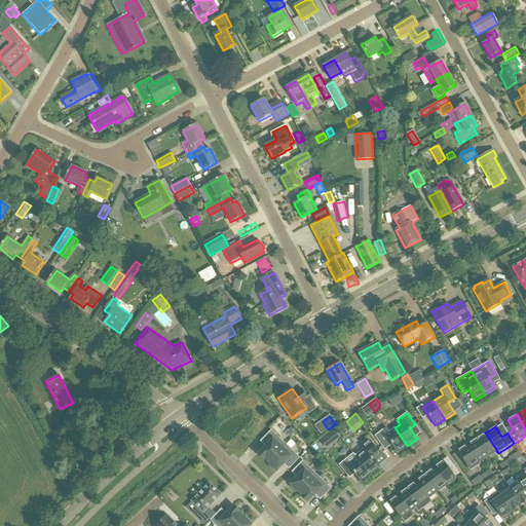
[(381,430),(375,436),(381,445),(388,440),(391,444),(398,452),(407,446),(395,427),(389,431),(386,427),(381,430)]
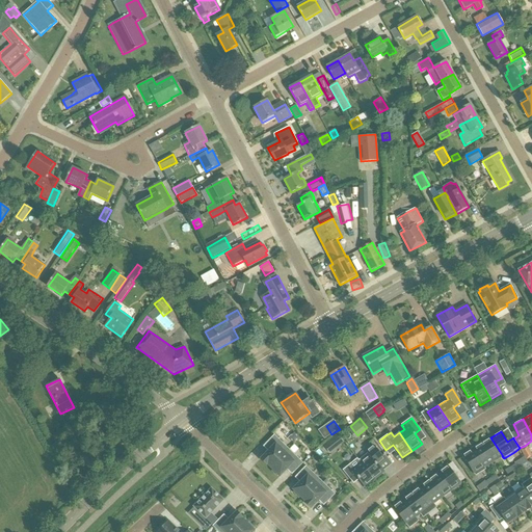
[(337,434),(330,440),(337,448),(343,443),(337,434)]
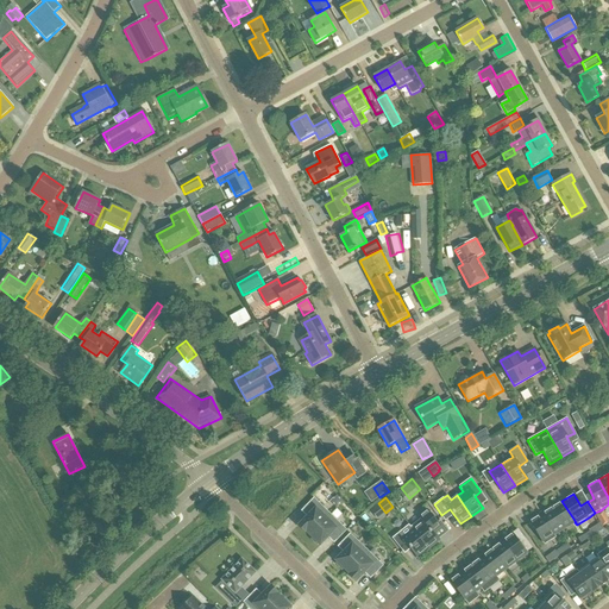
[(309,535),(331,514),(314,498),(303,509),(309,515),(299,526),(306,533),(306,532),(309,535)]
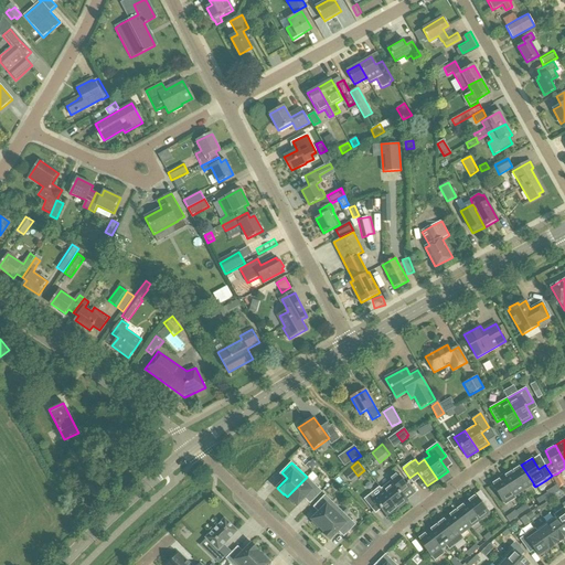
[(521,465),(511,470),(524,490),(533,484),(534,484),(521,465)]
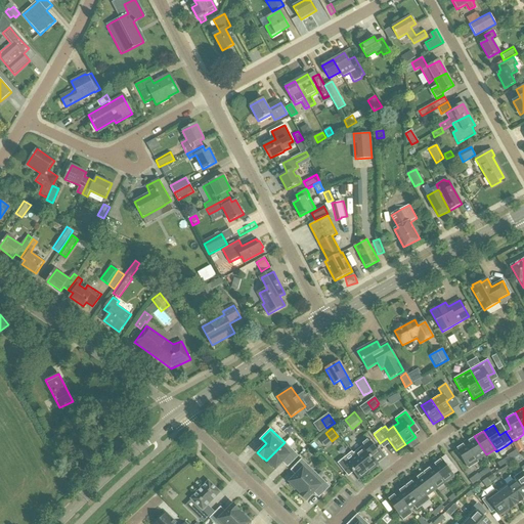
[(474,436),(465,442),(476,461),(477,461),(486,454),(474,436)]
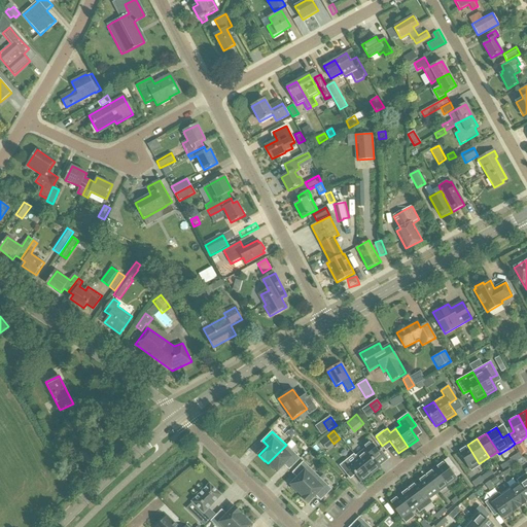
[(364,449),(355,456),(356,458),(357,458),(371,476),(380,467),(373,458),(379,453),(370,442),(363,447),(364,449)]
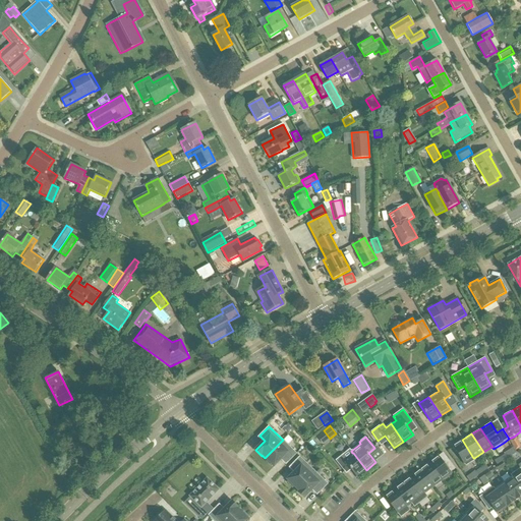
[(514,448),(515,451),(520,447),(520,446),(516,438),(510,441),(514,448)]
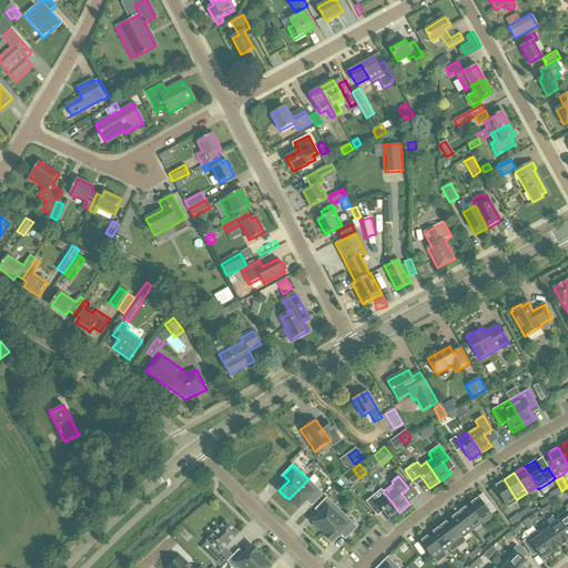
[(308,479),(288,499),(292,503),(291,504),(296,509),(297,508),(298,509),(310,499),(314,504),(324,494),(308,479)]
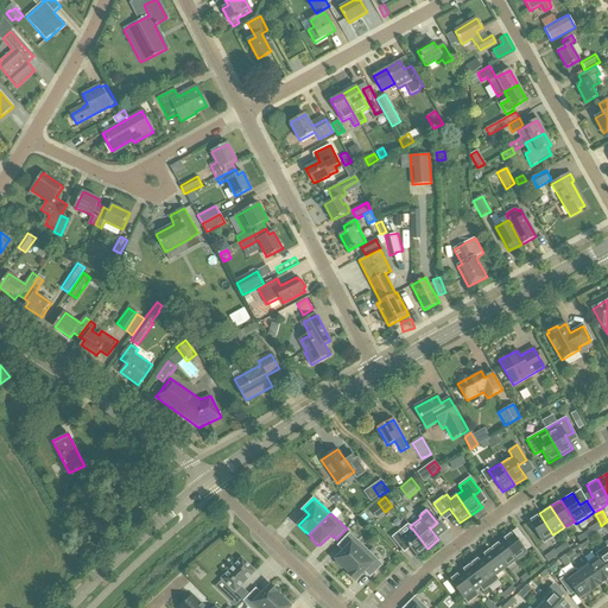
[(539,513),(529,520),(543,544),(555,537),(553,534),(552,534),(539,513)]
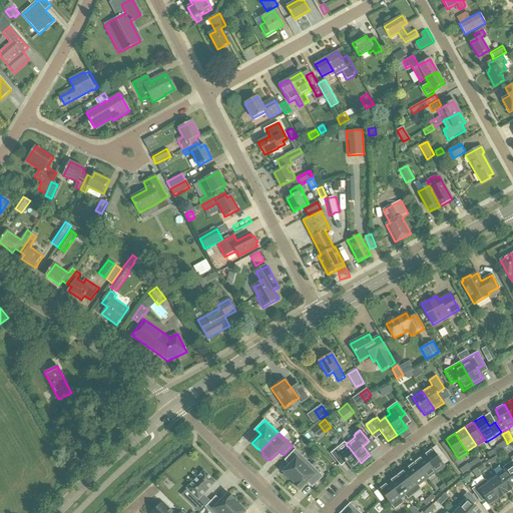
[(336,449),(331,454),(339,465),(344,461),(352,470),(361,463),(348,446),(347,446),(339,453),(336,449)]
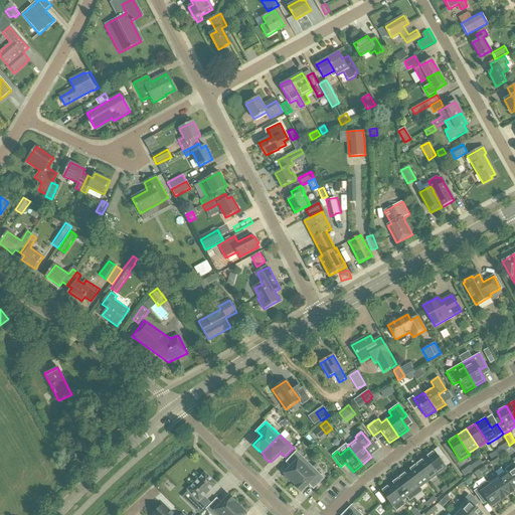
[(293,483),(311,465),(297,451),(288,460),(293,465),(284,475),(286,476),(284,477),(289,482),(291,481),(293,483)]
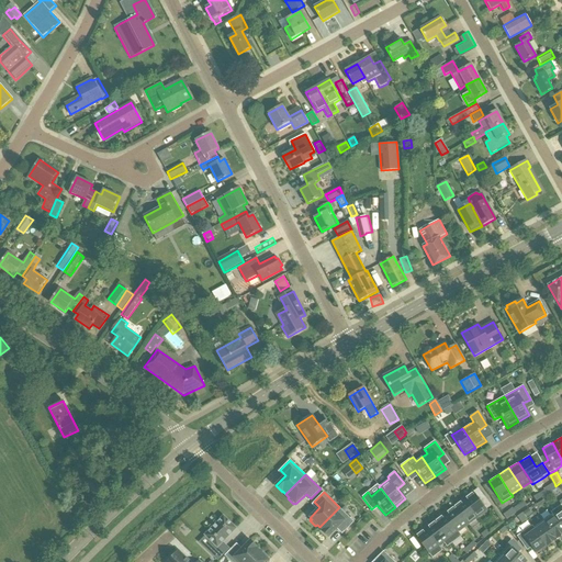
[(472,492),(462,499),(476,518),(486,510),(491,506),(482,493),(476,497),(472,492)]
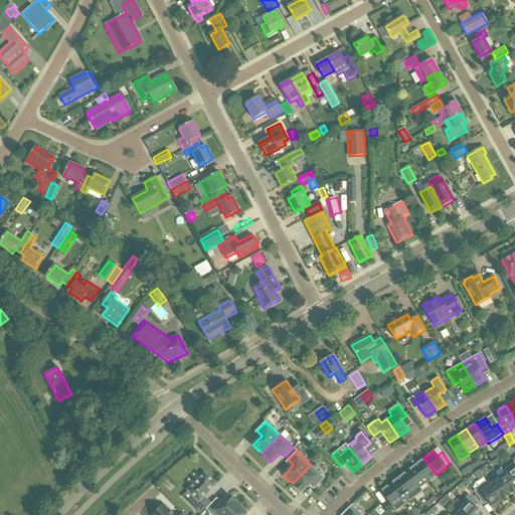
[(423,458),(414,464),(427,481),(437,475),(423,458)]
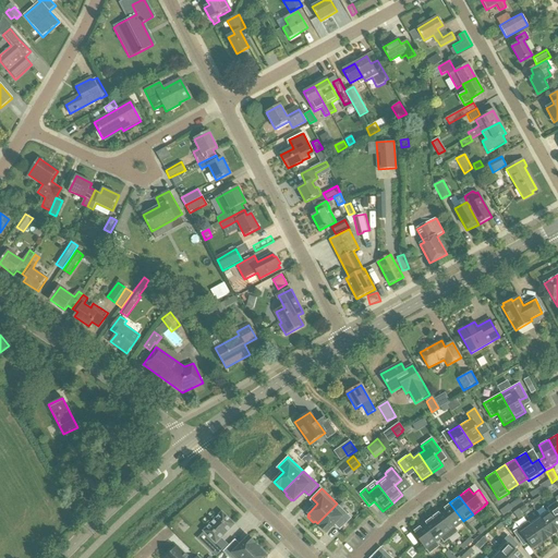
[(557,502),(557,501),(547,509),(549,512),(549,511),(557,523),(557,502)]
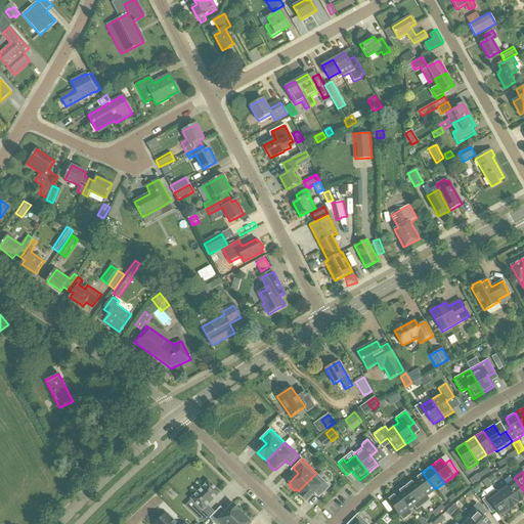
[(422,472),(413,479),(427,496),(435,489),(422,472)]
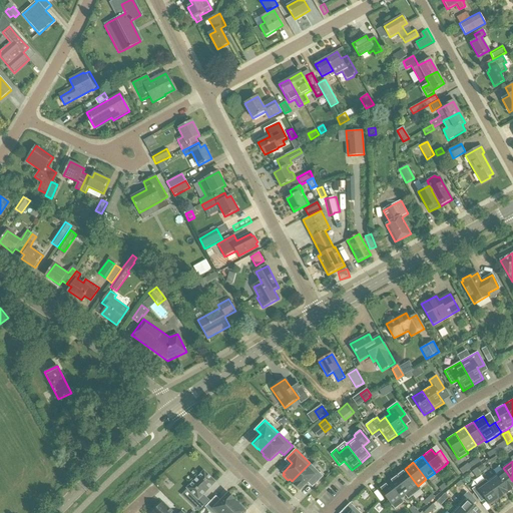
[(310,463),(292,481),(295,484),(294,485),(300,491),(309,481),(314,486),(323,477),(310,463)]
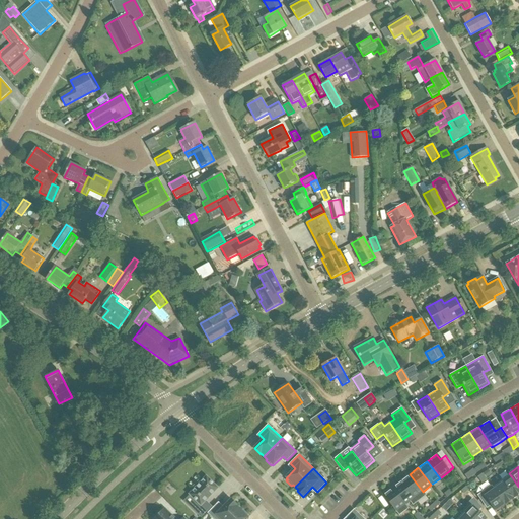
[(410,474),(400,482),(417,502),(426,496),(423,492),(410,474)]
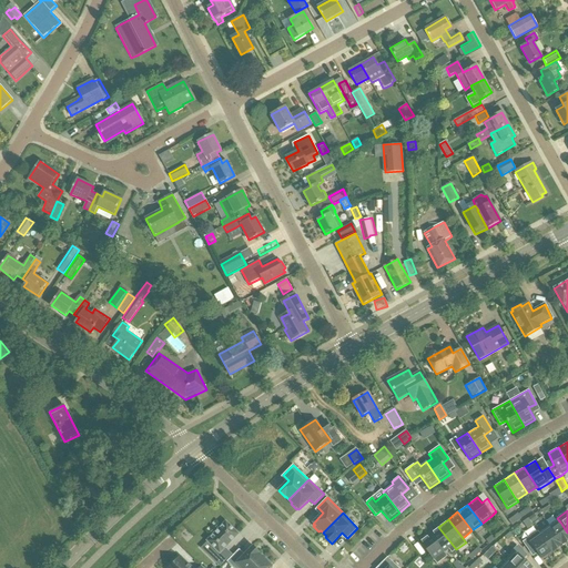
[(527,529),(533,525),(528,519),(523,523),(527,529)]
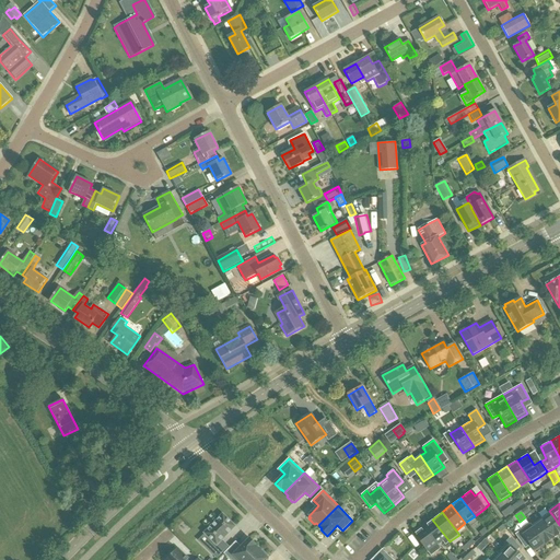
[(551,514),(541,521),(553,537),(559,533),(559,525),(551,513),(551,514)]
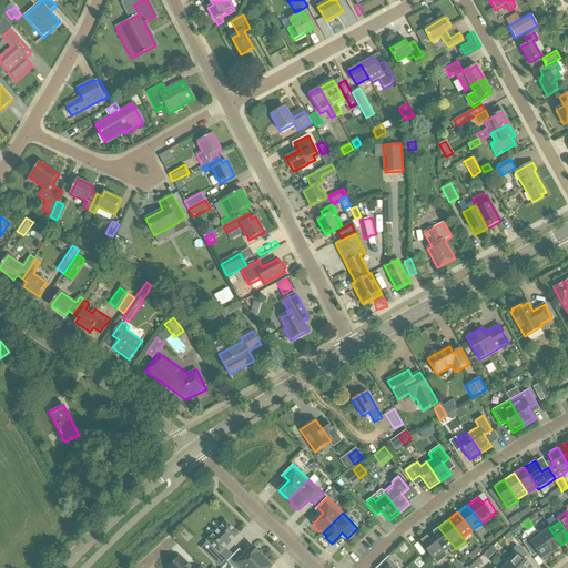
[(217,526),(211,533),(213,535),(208,541),(214,547),(208,554),(221,567),(233,555),(226,549),(240,535),(225,521),(220,528),(217,526)]
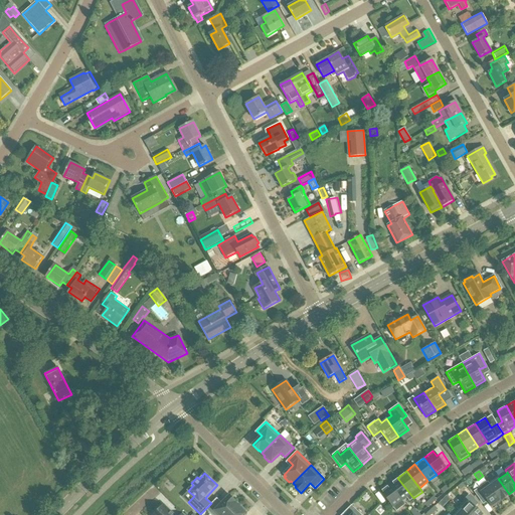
[(397,478),(389,484),(402,501),(406,498),(409,502),(413,498),(397,478)]
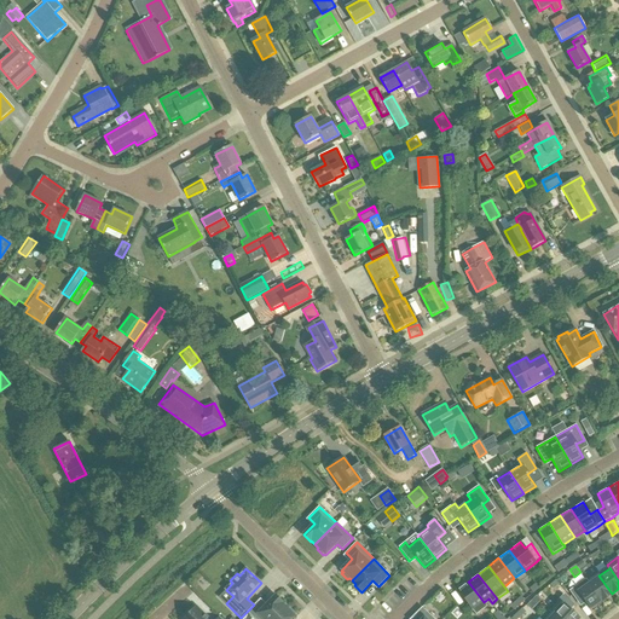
[(589,583),(588,583),(601,602),(612,594),(599,576),(589,583)]
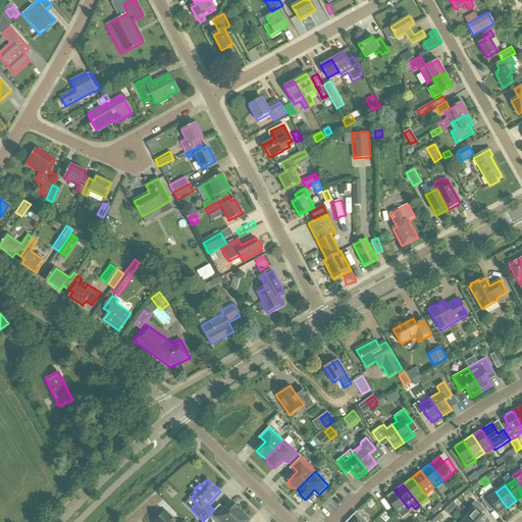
[(494,488),(484,496),(498,514),(507,508),(496,491),(497,491),(494,488)]
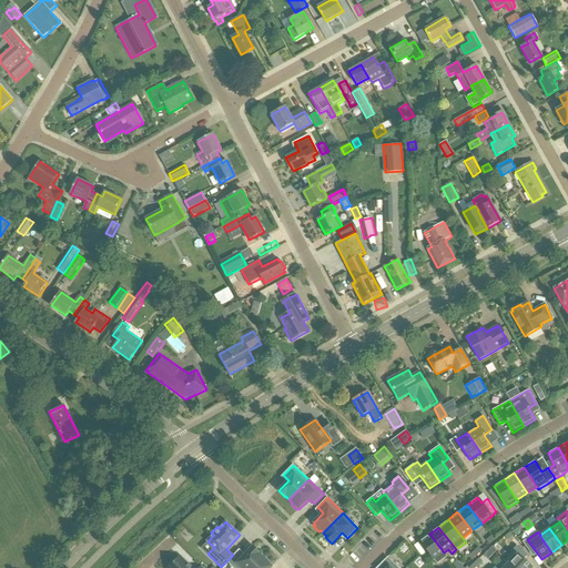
[(515,539),(509,533),(506,536),(511,543),(515,539)]
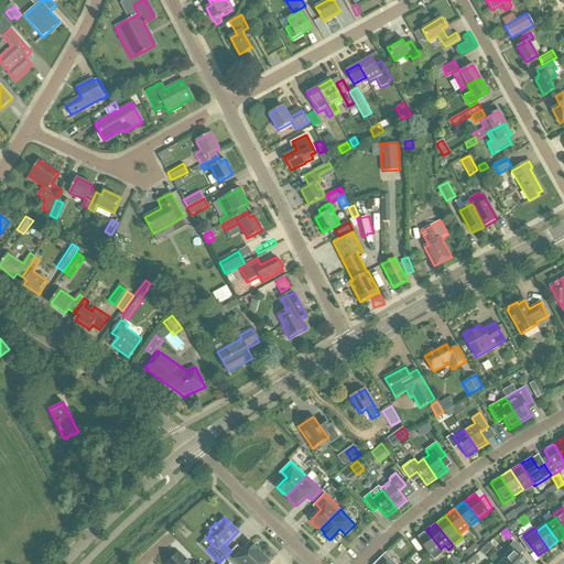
[(426,530),(416,538),(434,561),(444,553),(441,549),(426,530)]
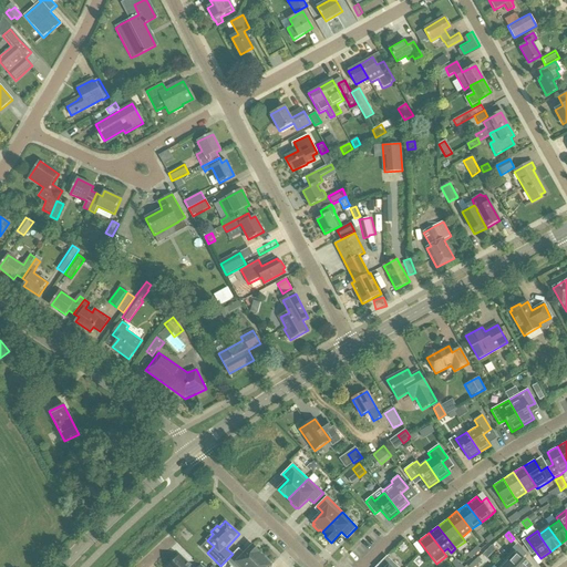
[(233,566),(250,566),(261,556),(258,553),(259,552),(253,546),(243,556),(237,550),(227,560),(233,566)]
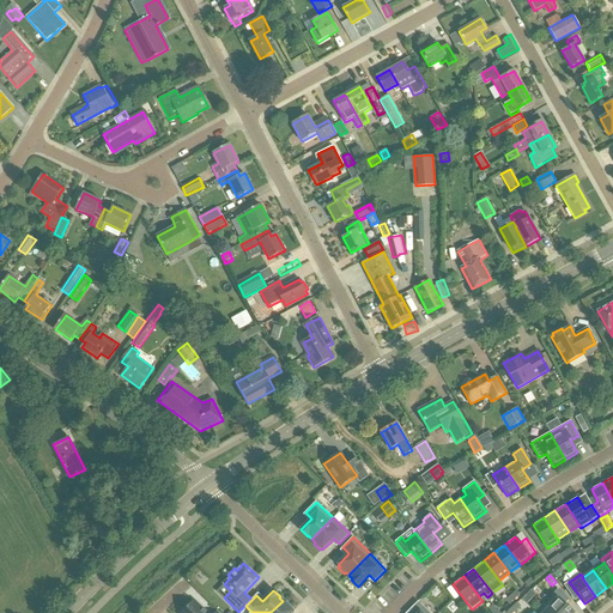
[(527,605),(536,595),(530,590),(522,600),(527,605)]
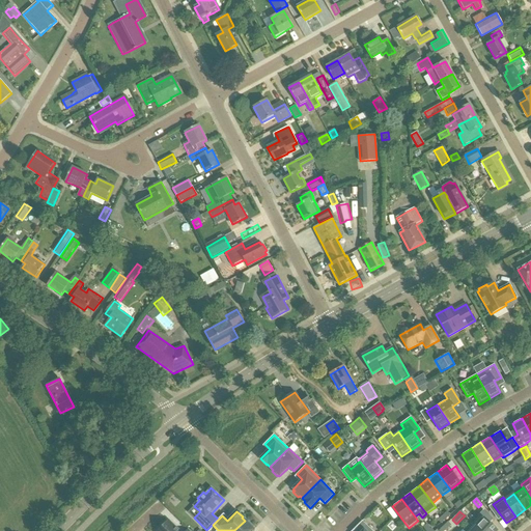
[(482,516),(474,525),(480,530),(497,530),(482,516)]
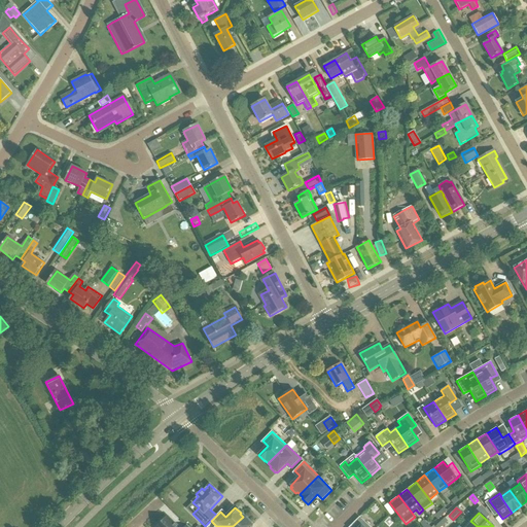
[(250,526),(251,526),(250,525),(251,523),(247,518),(245,520),(243,517),(233,526),(250,526)]
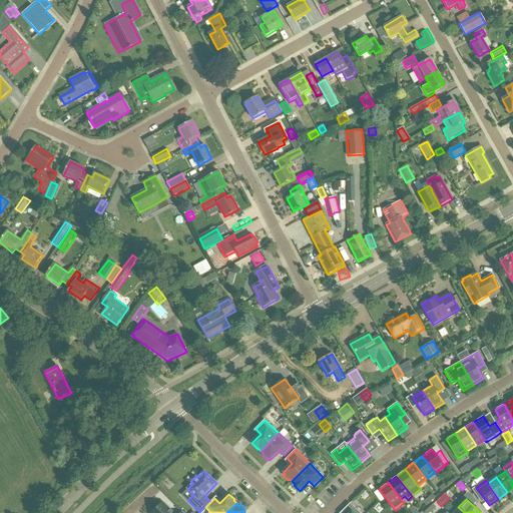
[(359,512),(350,503),(341,512),(359,512)]
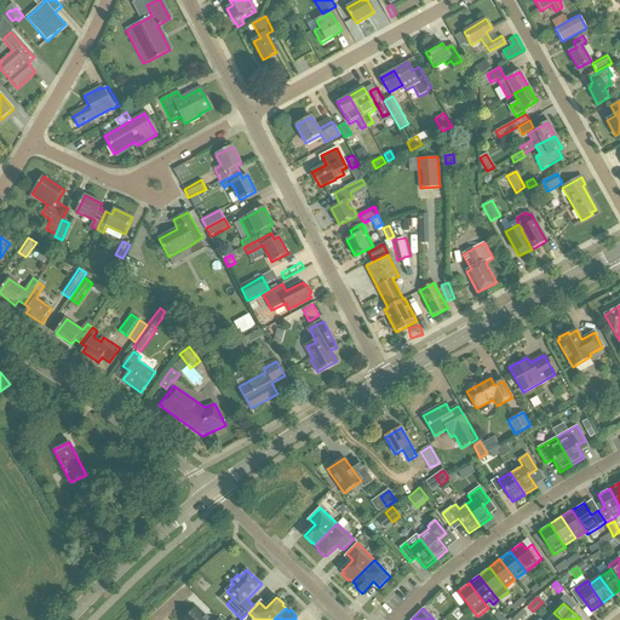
[(206,619),(196,609),(193,613),(191,610),(184,616),(187,619),(184,619),(219,619),(218,619),(206,619)]
